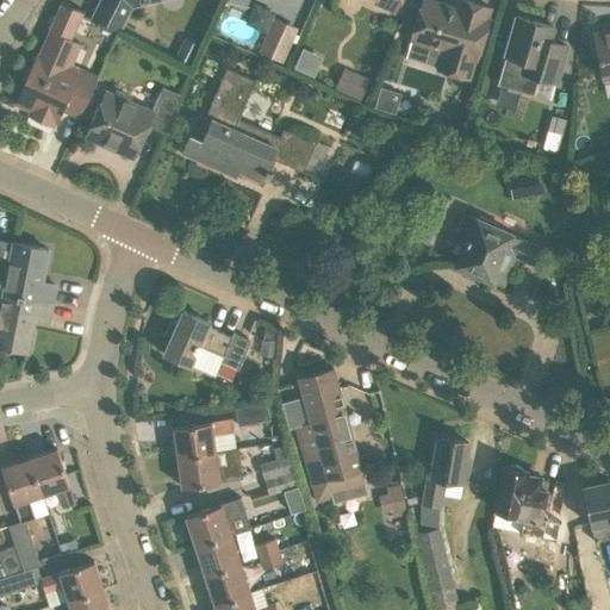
[(101,0),(93,17),(119,30),(132,4),(149,0),(101,0)]
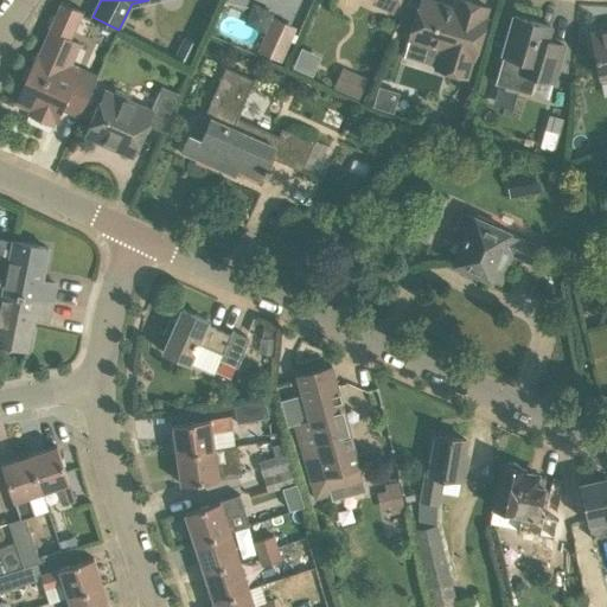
[(479,46),(487,17),(486,17),(489,7),(465,0),(455,0),(454,7),(430,0),(421,0),(410,40),(442,49),(436,68),(467,77),(473,58),(474,59),(479,46)]
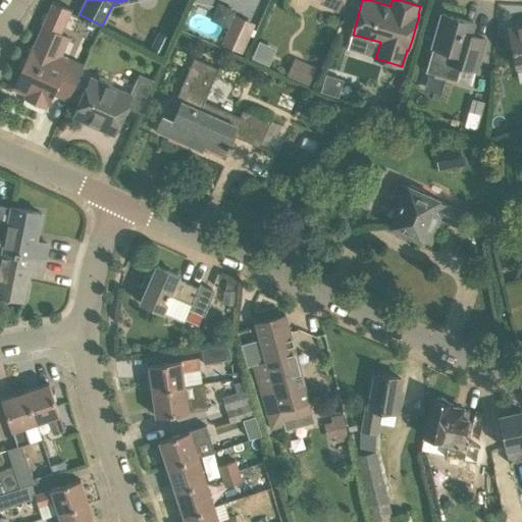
[(53,2),(46,20),(62,28),(69,9),(53,2)]
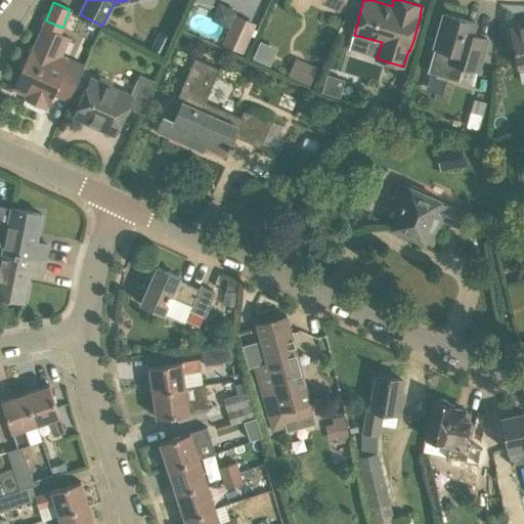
[(211,18),(228,27),(236,10),(219,2),(211,18)]
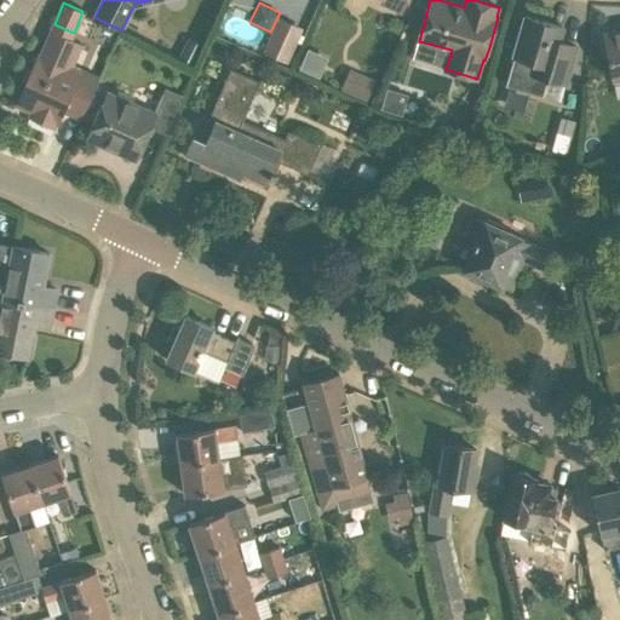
[(577,46),(560,41),(563,27),(526,17),(515,56),(506,85),(543,96),(547,78),(566,84),(577,46)]
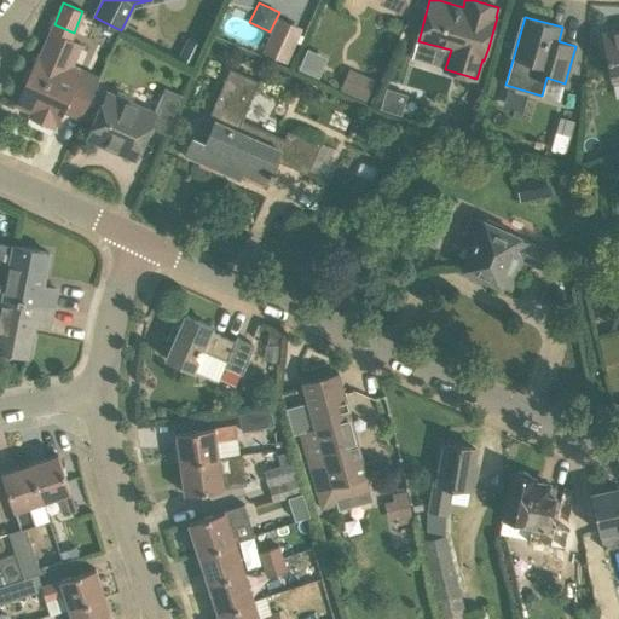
[(278,18),(262,53),(287,64),(302,29),(278,18)]
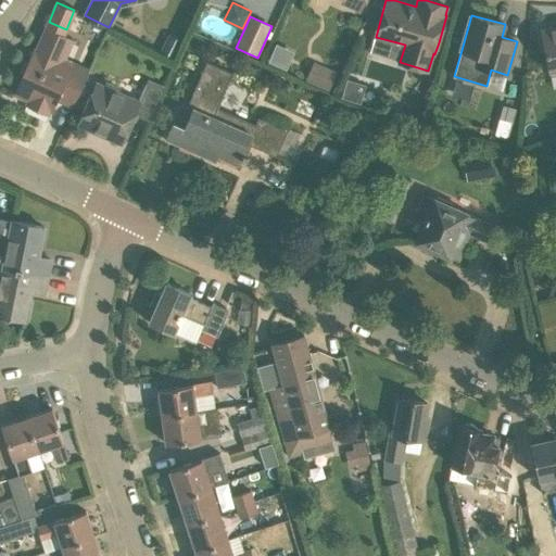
[(555,26),(542,29),(551,70),(555,67),(555,26)]
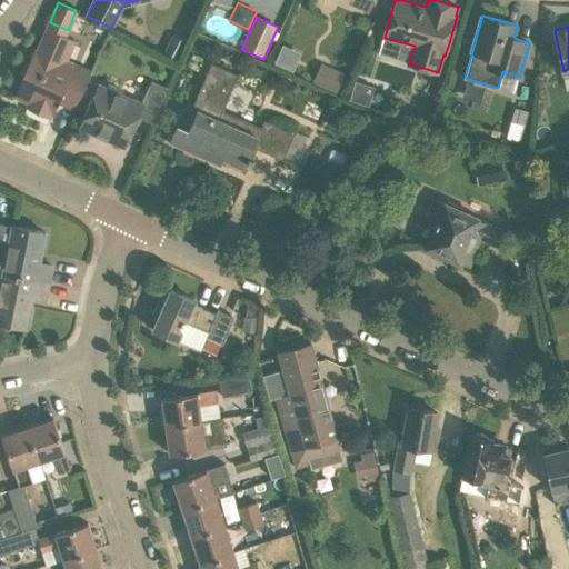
[(75,109),(91,70),(73,63),(72,66),(55,58),(65,36),(47,28),(37,50),(36,50),(18,89),(32,95),(27,108),(50,118),(52,113),(55,113),(59,102),(75,109)]
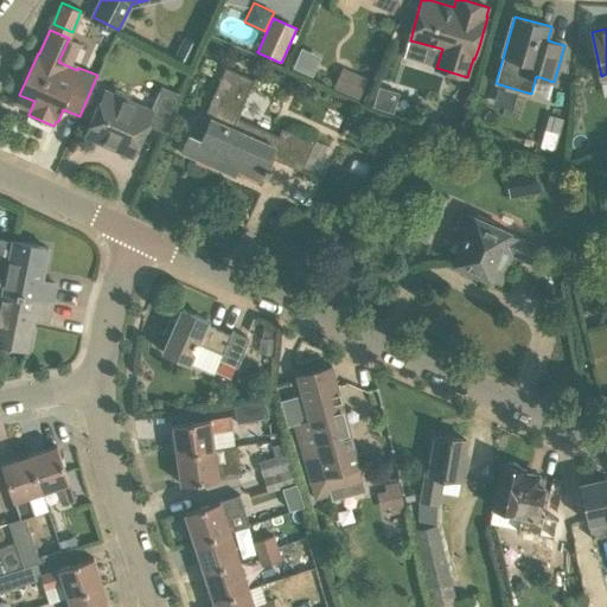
[(200,45),(185,37),(174,58),(190,66),(200,45)]
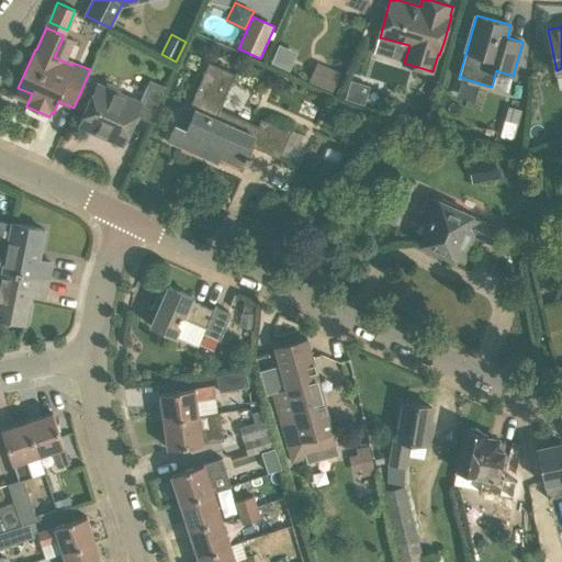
[(291,68),(298,48),(278,43),(272,63),(291,68)]
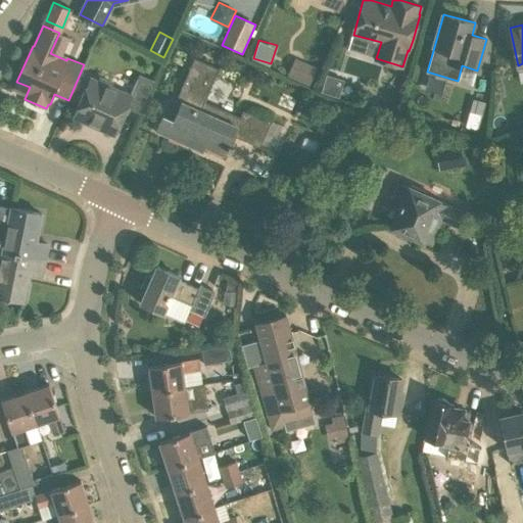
[(201,109),(202,107),(220,68),(196,58),(170,116),(163,114),(156,131),(196,148),(198,142),(226,154),(234,135),(260,147),(270,125),(243,112),(237,126),(201,109)]
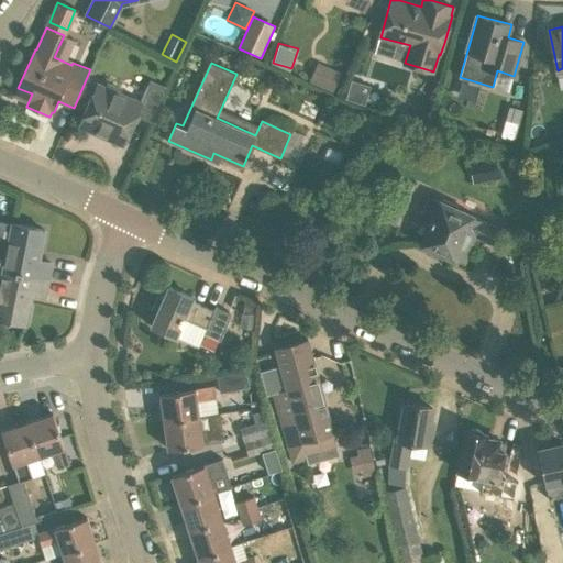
[(342,73),(318,63),(309,83),(334,92),(342,73)]
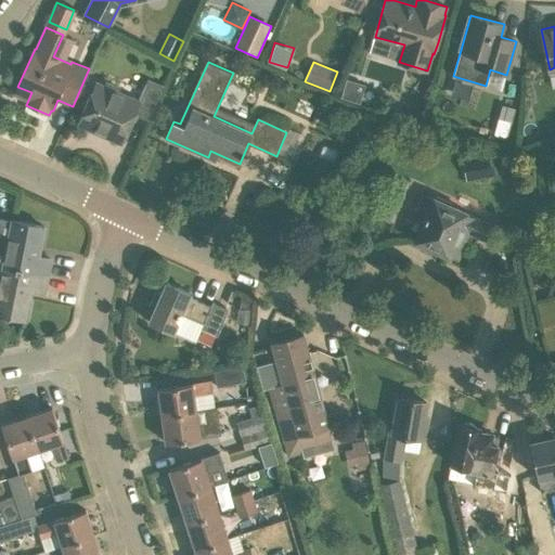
[(347,77),(341,95),(360,102),(366,82),(347,77)]
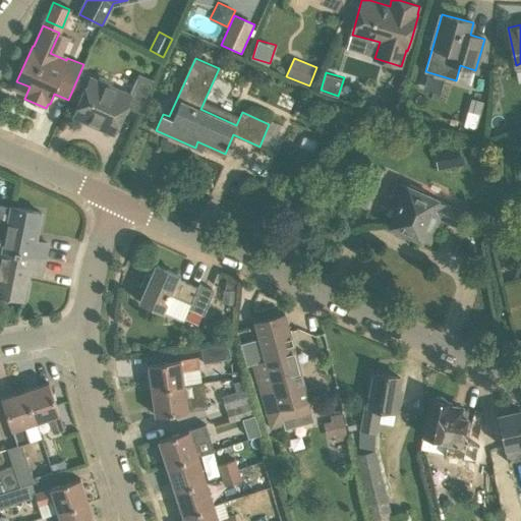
[(91,78),(74,116),(114,133),(125,107),(138,113),(151,84),(136,78),(129,96),(112,89),(111,82),(102,78),(98,81),(91,78)]
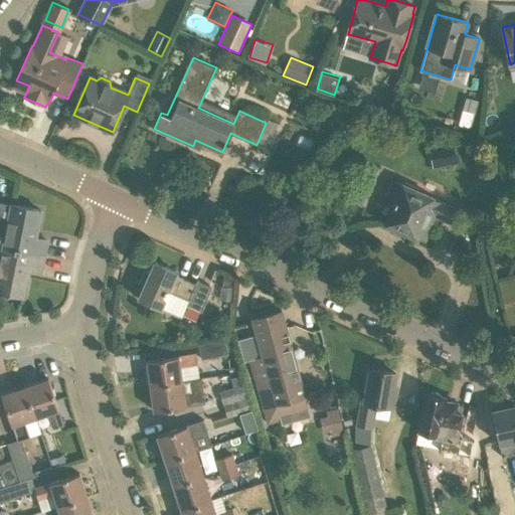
[(463,109),(459,125),(471,129),(476,112),(463,109)]
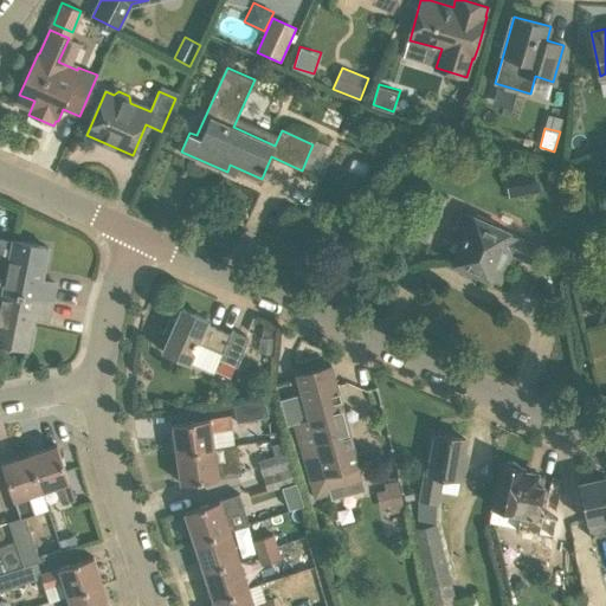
[(539,193),(535,173),(505,179),(509,198),(539,193)]
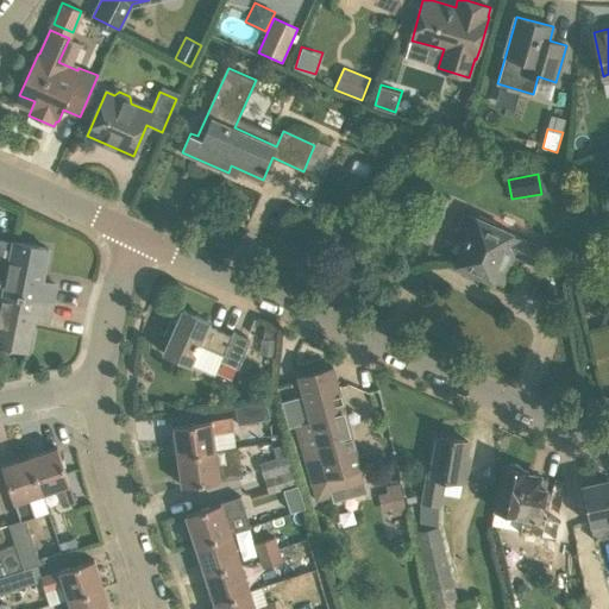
[(468,213),(466,215),(459,233),(469,238),(457,264),(491,278),(494,277),(496,272),(506,276),(515,256),(532,263),(539,246),(468,213)]
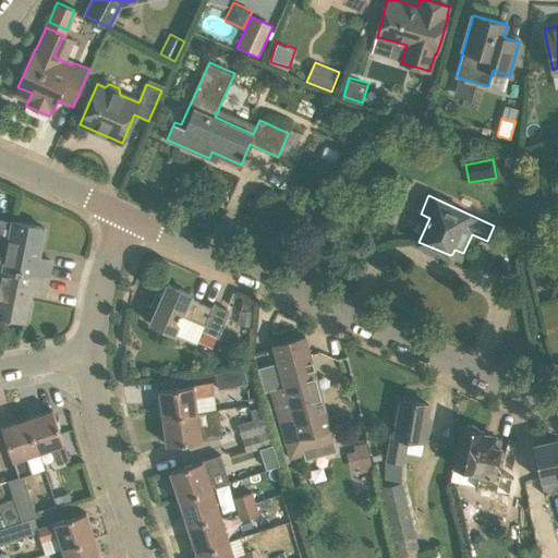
[(3,267),(49,277),(52,261),(38,258),(45,228),(13,221),(8,246),(3,267)]
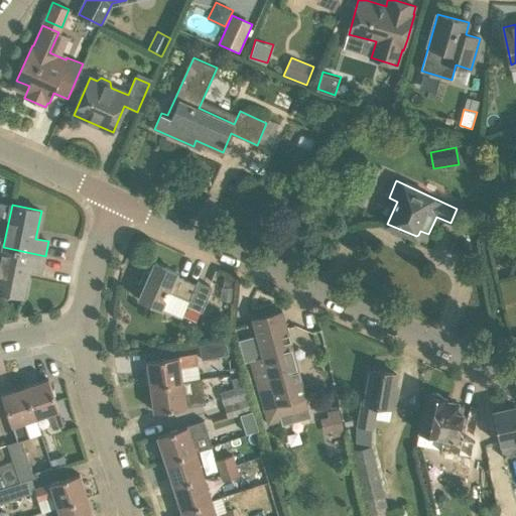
[(30,268),(42,271),(45,256),(3,247),(0,261),(0,291),(24,296),(30,268)]
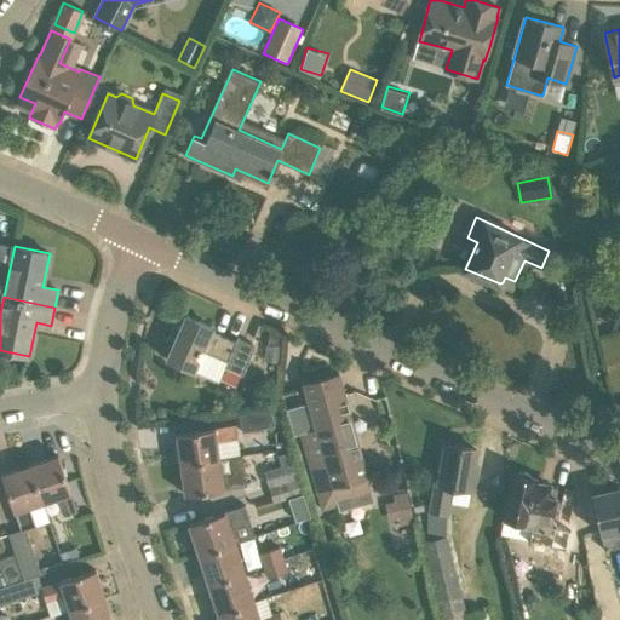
[(242,373),(256,345),(239,338),(236,342),(211,331),(213,326),(187,315),(181,328),(173,326),(167,342),(173,345),(167,359),(194,371),(219,382),(225,365),(242,373)]
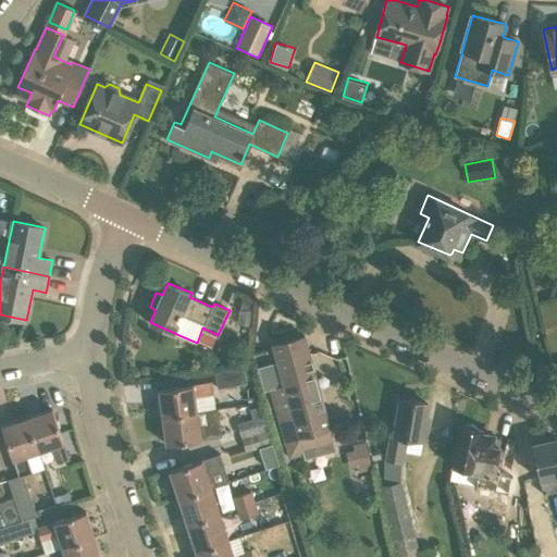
[(254,302),(243,297),(240,310),(239,310),(237,324),(251,325),(254,311),(251,311),(254,302)]
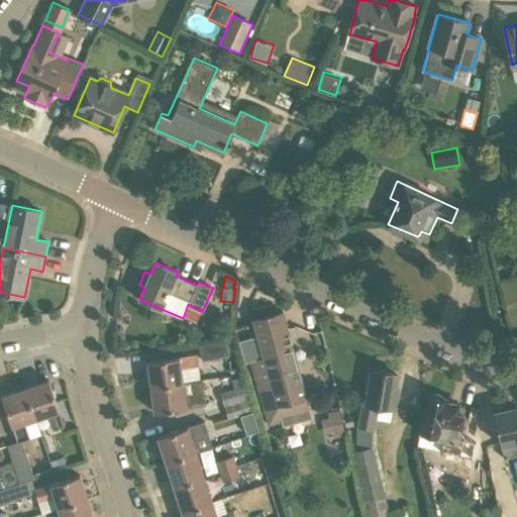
[(289,334),(283,310),(252,318),(264,357),(251,360),(271,424),(286,420),(289,429),(308,424),(305,414),(311,413),(289,334)]
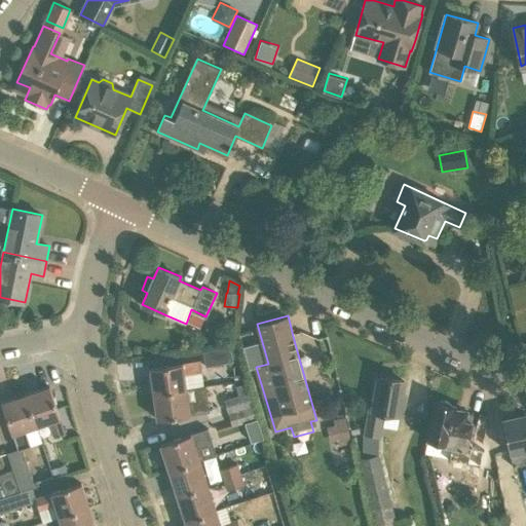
[(235,345),(210,349),(213,369),(238,365),(235,345)]
